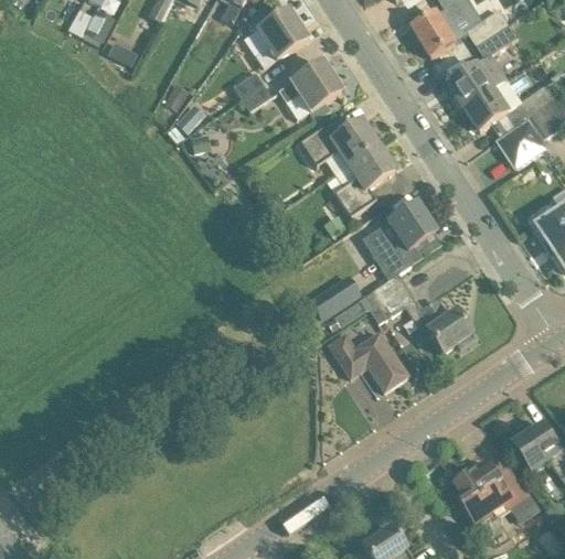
[(155,0),(147,15),(160,22),(171,0),(155,0)]
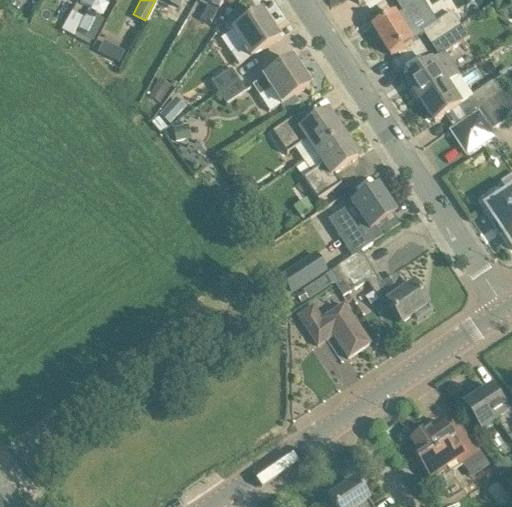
[(217,6),(218,6),(221,0),(205,0),(209,2),(201,16),(210,20),(217,6)]
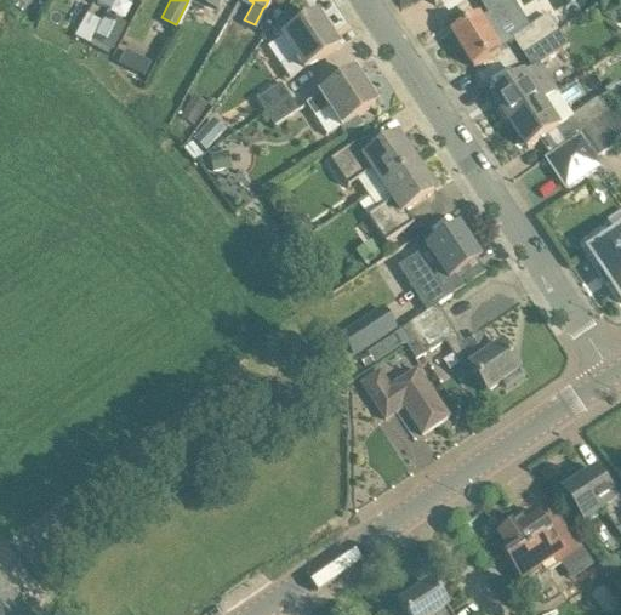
[(479,0),(488,12),(483,16),(480,12),(454,29),(474,63),(516,38),(524,51),(559,27),(548,11),(518,32),(501,4),(506,0),(479,0)]
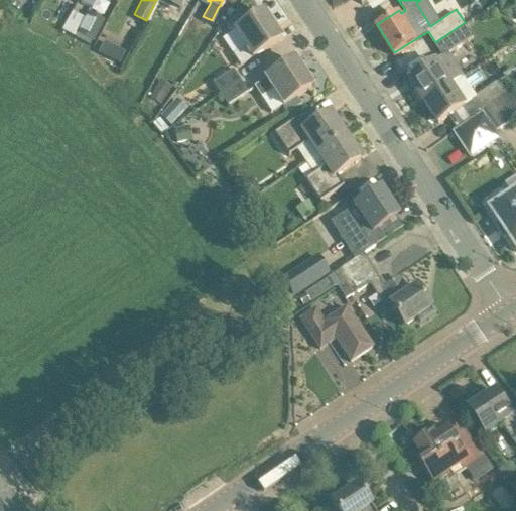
[(251,54),(280,36),(262,9),(223,35),(240,61),(251,54)]
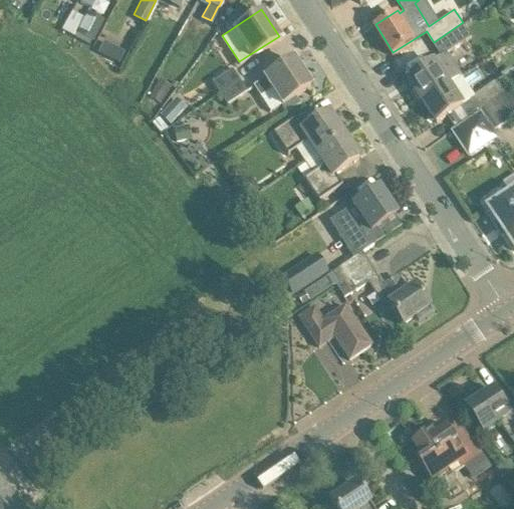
[(91,37),(100,21),(85,14),(77,30),(91,37)]
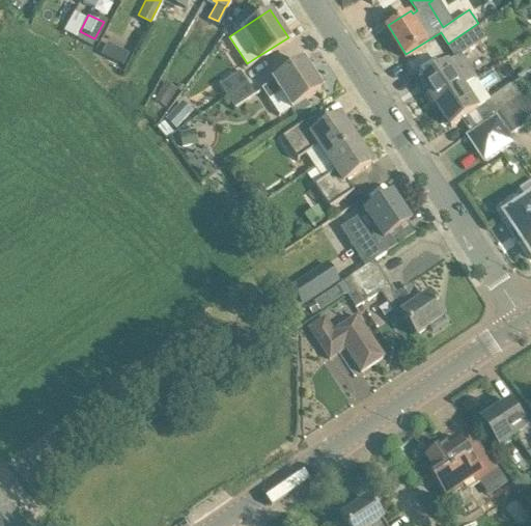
[(485,34),(478,23),(448,44),(455,55),(449,59),(449,60),(422,78),(437,101),(476,75),(460,51),(485,34)]
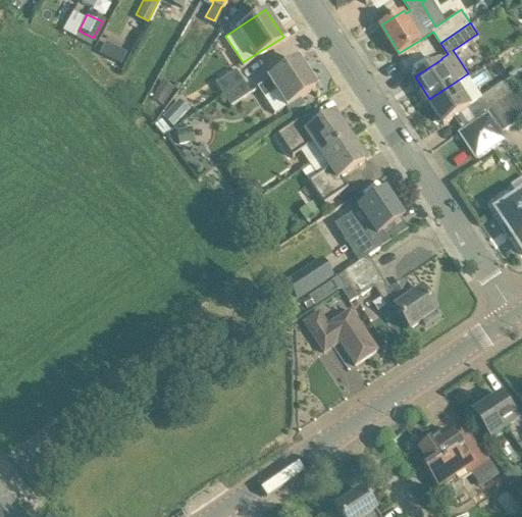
[(126,48),(116,43),(110,56),(120,61),(126,48)]
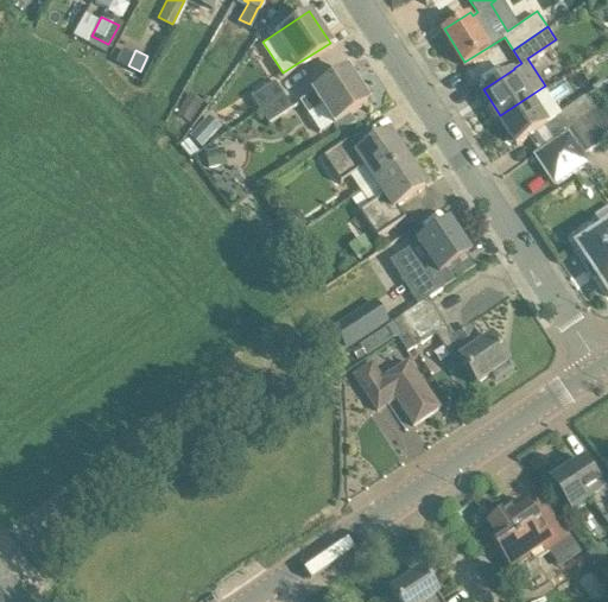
[(320,128),(333,119),(333,120),(339,128),(354,118),(349,111),(367,99),(346,67),(312,88),(312,89),(299,97),(320,128)]
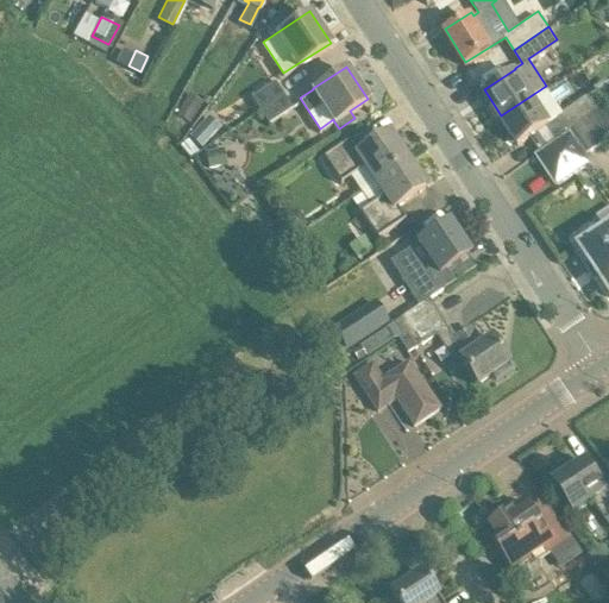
[(261,106),(283,90),(275,77),(251,93),(261,106)]
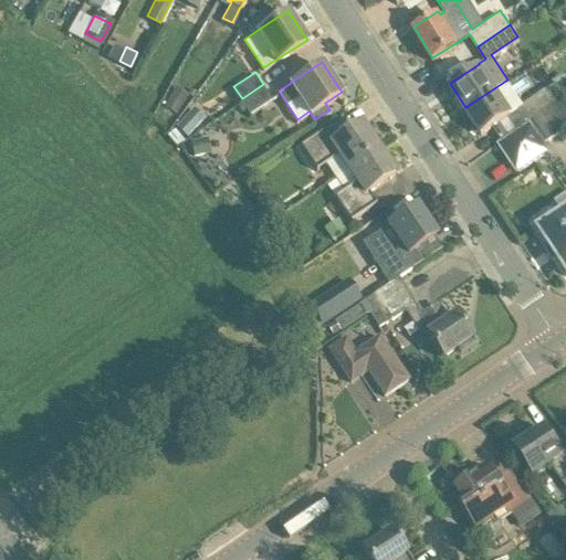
[(561,95),(552,90),(558,86),(555,81),(545,86),(522,102),(507,80),(465,107),(482,131),(492,124),(501,137),(527,119),(546,106),(561,95)]
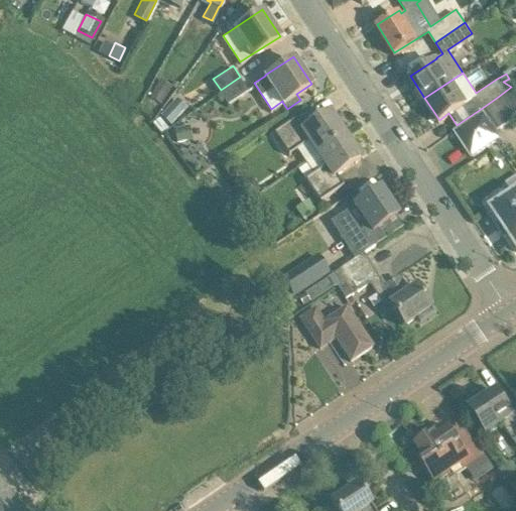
[(248,89),(240,77),(221,90),(228,102),(248,89)]
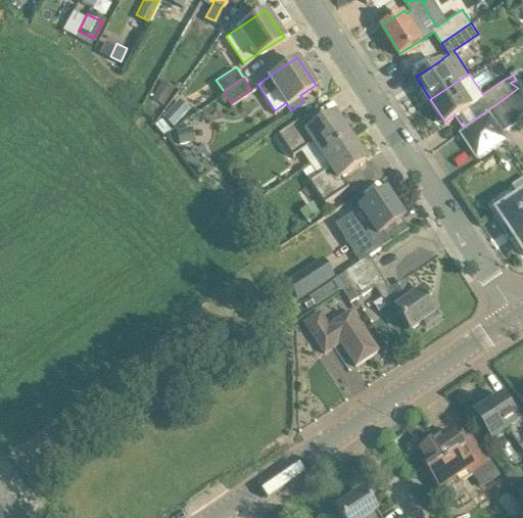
[(163,102),(170,91),(157,85),(151,95),(163,102)]
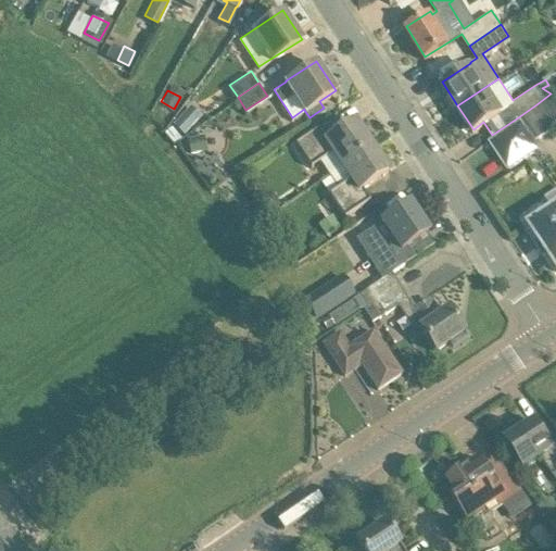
[(555,96),(551,94),(536,104),(552,126),(555,122),(555,96)]
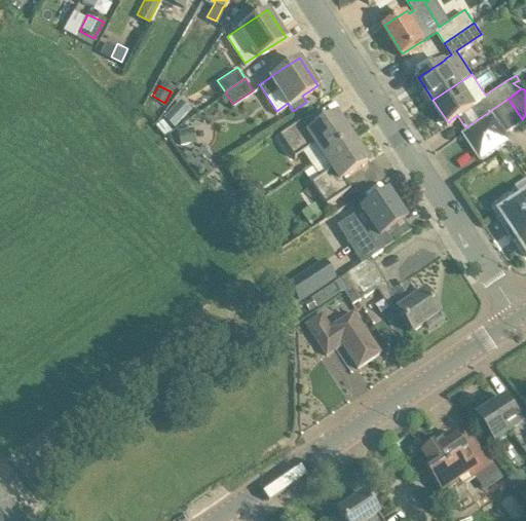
[(175,125),(184,114),(173,105),(163,116),(175,125)]
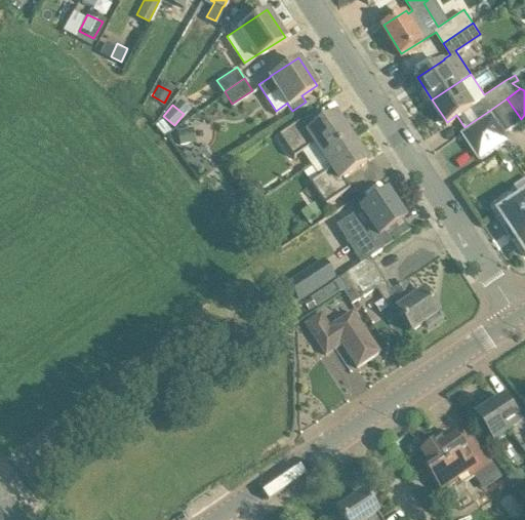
[(293,154),(314,141),(323,153),(351,134),(334,111),(310,127),(303,116),(279,132),(293,154)]
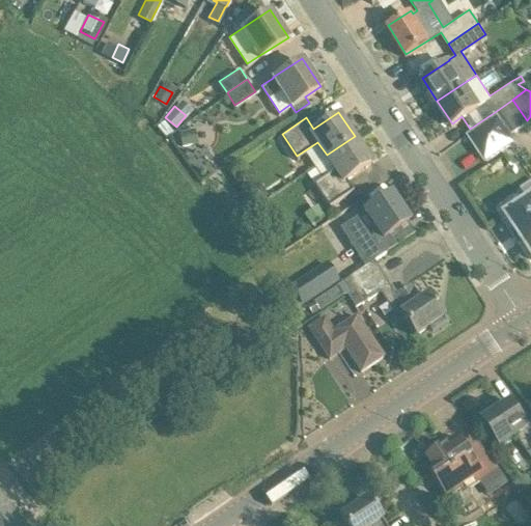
[(470,133),(473,139),(485,158),(513,139),(509,133),(495,112),(470,129),(472,132),(470,133)]
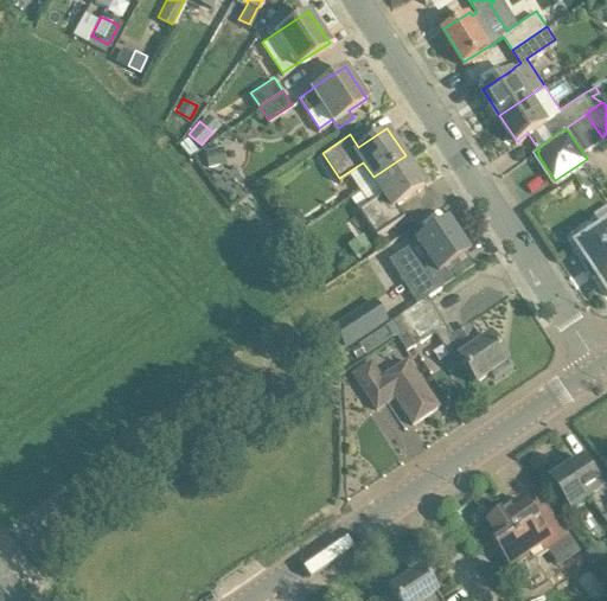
[(187,153),(191,151),(196,147),(187,135),(179,141),(187,153)]
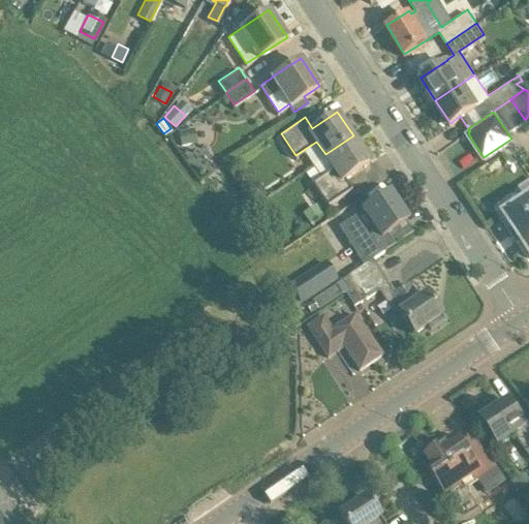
[(181,144),(197,140),(193,124),(178,128),(181,144)]
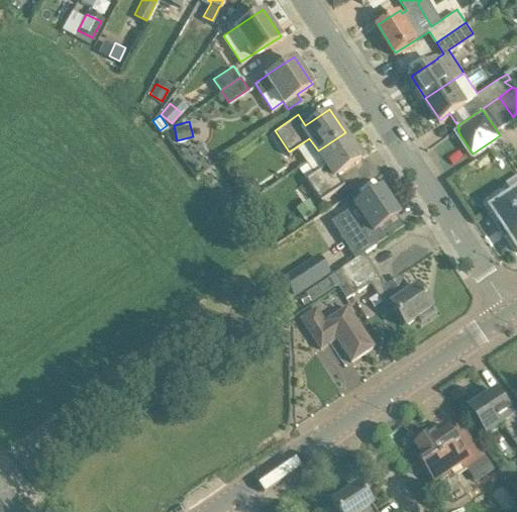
[(344,183),(337,172),(360,157),(345,132),(318,150),(306,159),(314,172),(306,177),(320,198),(344,183)]
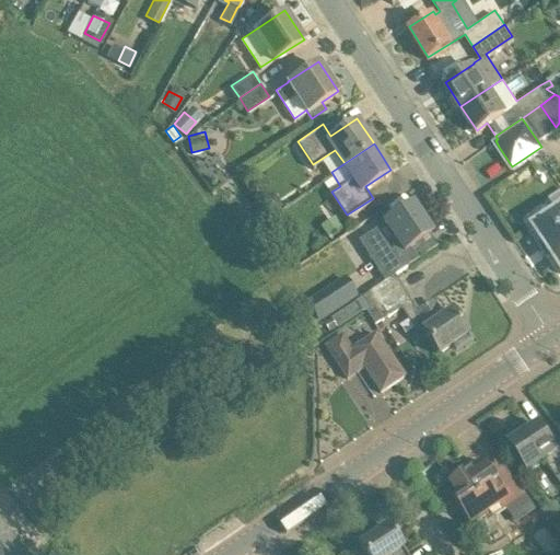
[(559,185),(547,194),(556,207),(559,204),(559,185)]
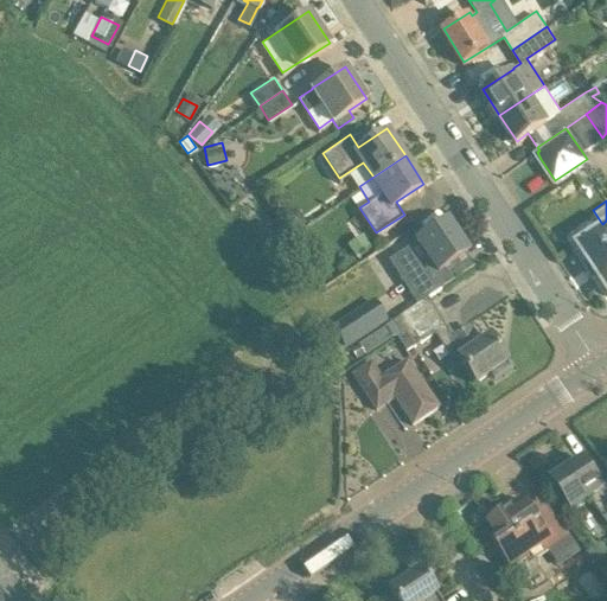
[(427,255),(400,273),(419,300),(442,285),(434,272),(467,249),(446,218),(416,238),(427,255)]
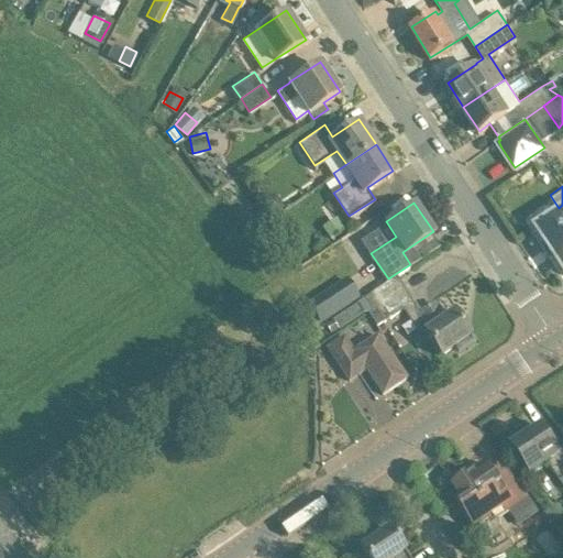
[(562,208),(537,226),(562,264),(562,208)]
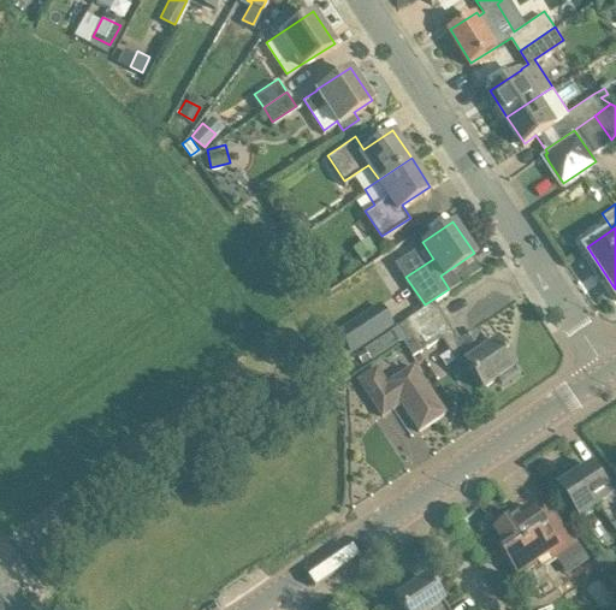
[(367,236),(353,246),(361,258),(362,258),(374,249),(375,248),(367,236)]
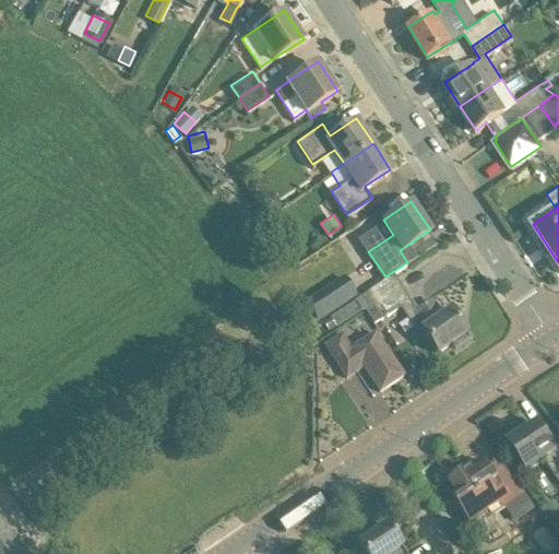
[(304,298),(318,318),(357,292),(343,271),(304,298)]
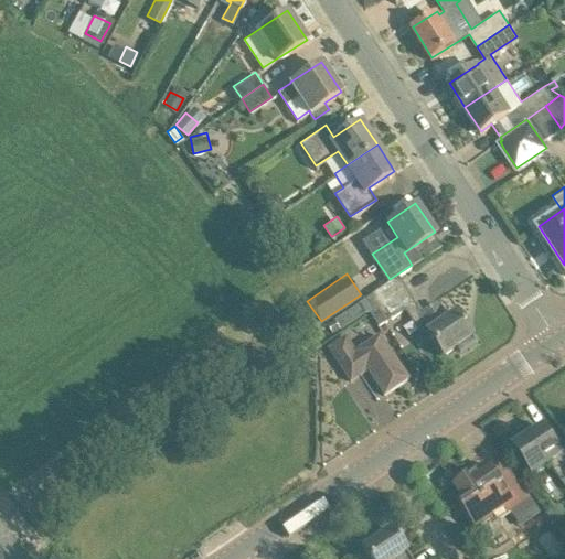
[(385,319),(392,314),(403,307),(420,333),(426,330),(441,353),(456,343),(459,347),(473,339),(471,334),(471,333),(456,310),(446,315),(436,300),(422,310),(397,273),(365,296),(365,297),(326,322),(331,331),(339,326),(364,309),(369,309),(372,307),(375,304),(383,316),(385,319)]
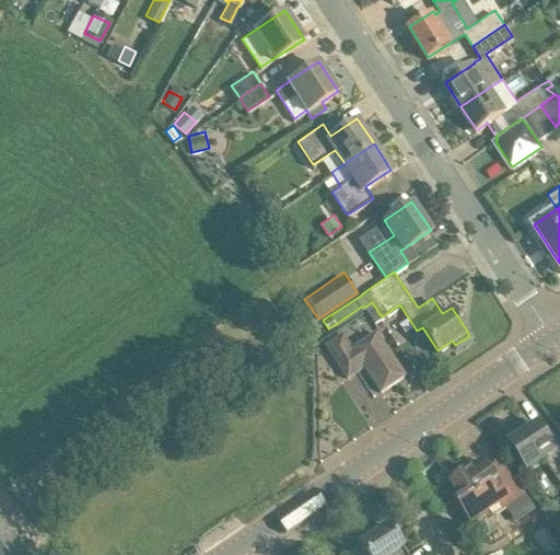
[(366,309),(373,319),(380,314),(372,302),(369,304),(371,307),(366,309)]
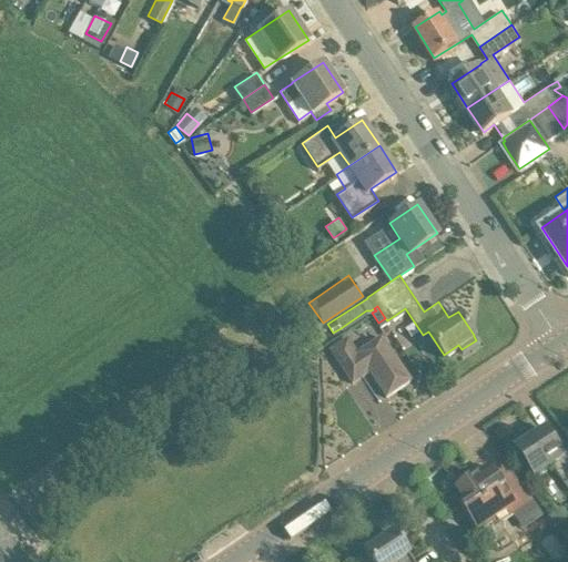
[(387,320),(385,318),(378,323),(385,333),(391,328),(386,322),(387,320)]
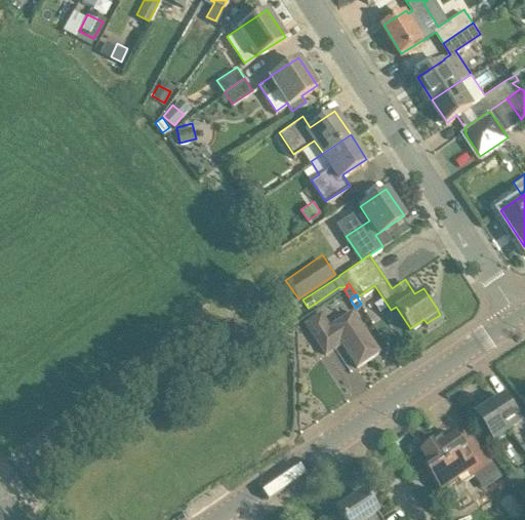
[(379,350),(373,341),(352,309),(330,323),(321,309),(305,319),(325,351),(341,341),(357,364),(379,350)]
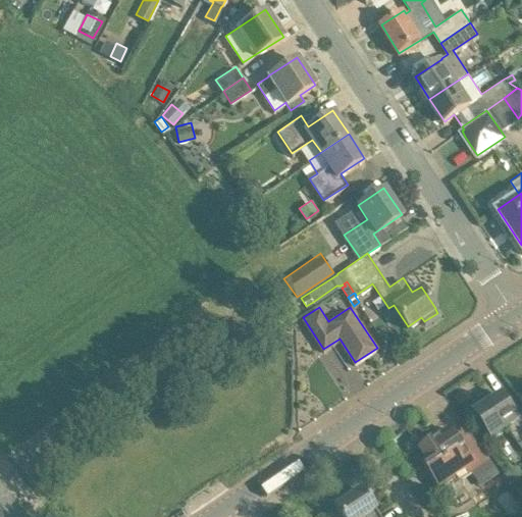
[(475,410),(481,419),(493,437),(510,427),(521,445),(521,415),(519,417),(503,393),(475,410)]
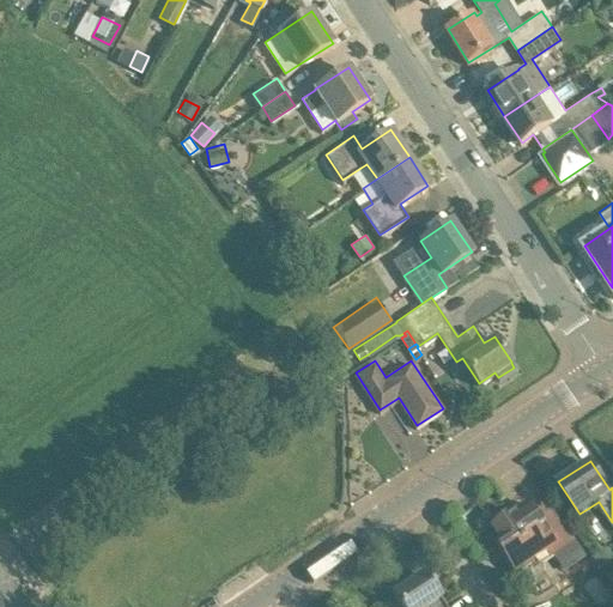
[(502,540),(497,544),(516,572),(530,563),(534,569),(556,554),(565,569),(587,554),(551,502),(538,510),(534,504),(511,520),(508,515),(493,526),(502,540)]
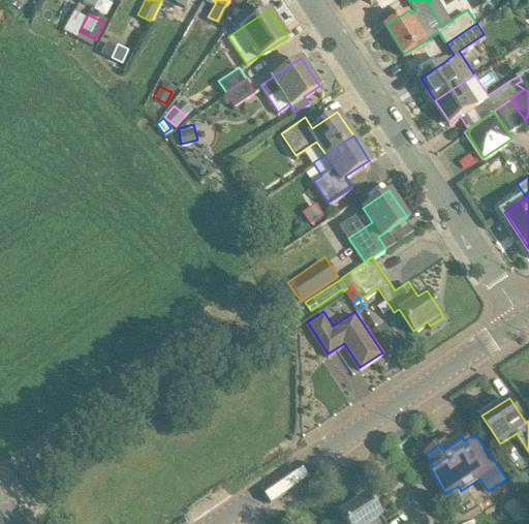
[(385,523),(379,515),(380,514),(367,493),(352,502),(350,498),(337,506),(349,523),(385,523)]
